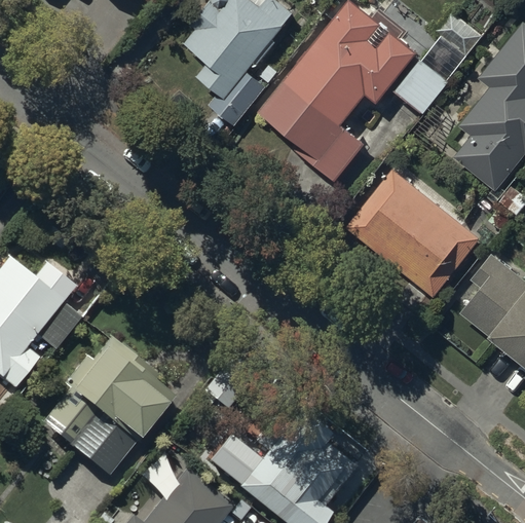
[(247,73),(291,12),(275,0),(263,0),(260,4),(257,2),(255,5),(253,3),(255,0),(211,0),(189,26),(194,30),(183,43),(205,65),(195,78),(221,98),(212,110),(233,126),(263,86),(247,73)]
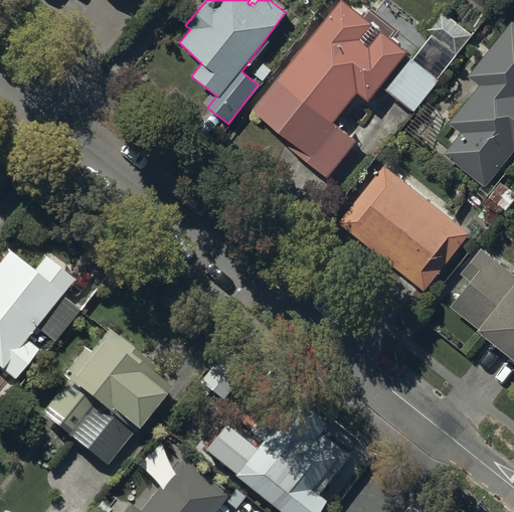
[(406,53),(340,0),(252,110),(295,144),(291,149),(326,177),(355,141),(332,122),(355,93),(367,102),(406,53)]
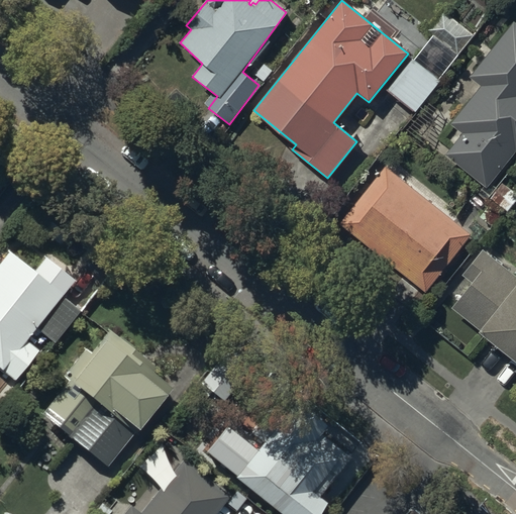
[(474,34),(443,10),(427,30),(457,55),(474,34)]
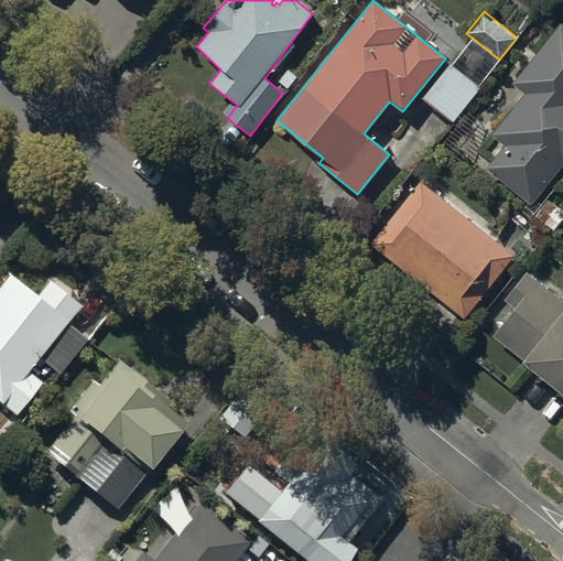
[(562,25),(560,23),(512,84),(524,93),(491,135),(505,144),(485,169),(530,204),(562,164),(562,25)]
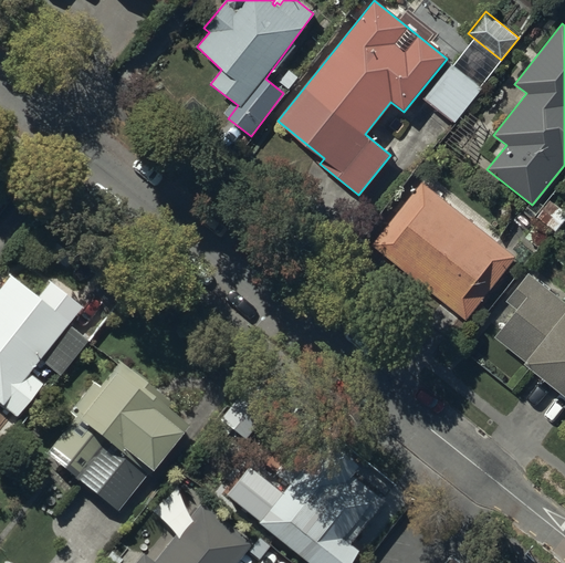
[(482,87),(452,64),(425,100),(454,123),(482,87)]
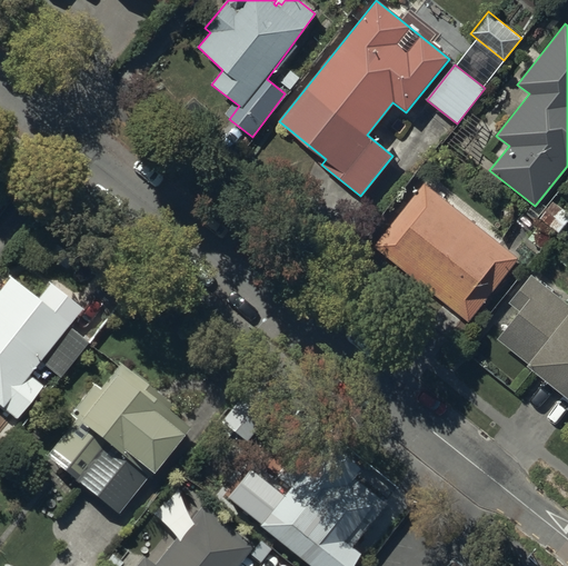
[(518,257),(424,182),(374,247),(468,321),(518,257)]
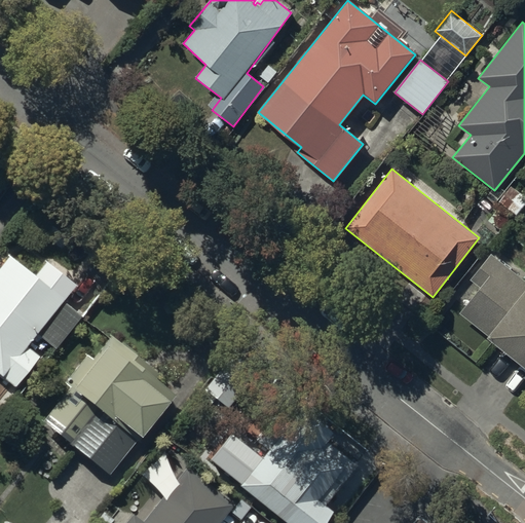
[(524,203),(524,196),(511,184),(497,200),(516,215),(524,203)]
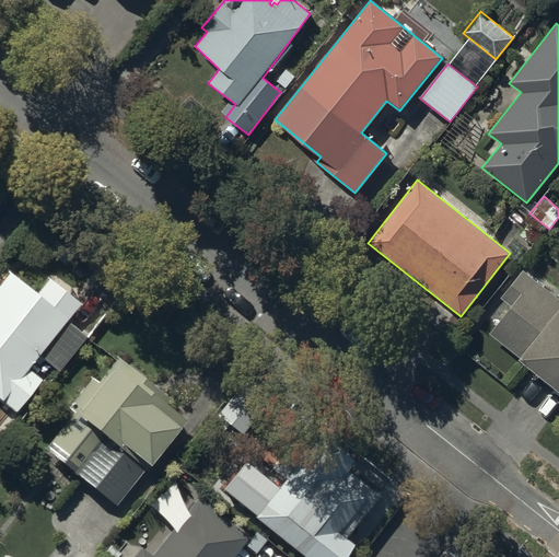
[(558,299),(523,270),(501,298),(512,306),(490,334),(522,360),(520,363),(558,395),(558,299)]
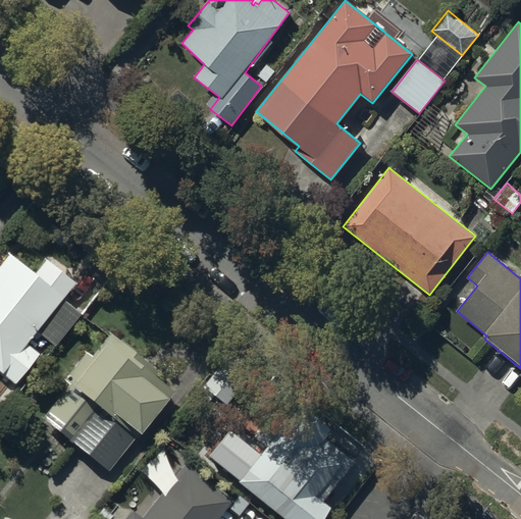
[(80,312),(7,257),(0,266),(0,400),(12,383),(14,385),(43,348),(31,338),(35,332),(54,347),(80,312)]
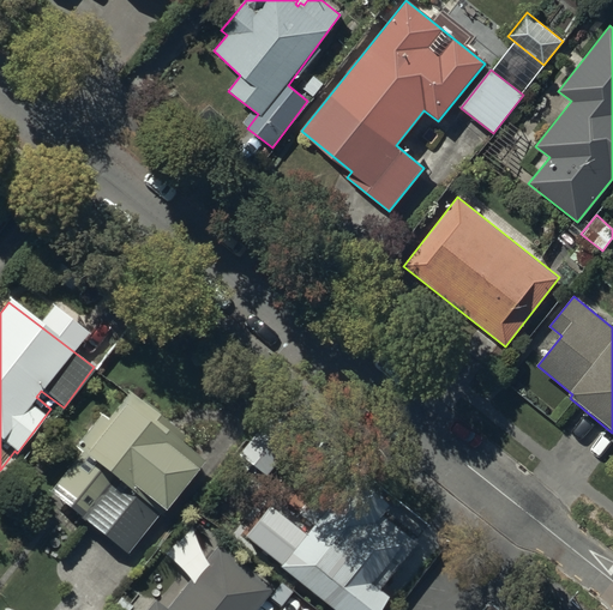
[(162,515),(194,476),(191,473),(199,463),(151,424),(156,418),(140,405),(133,415),(124,408),(116,416),(112,412),(104,421),(98,416),(78,442),(84,447),(47,493),(126,555),(158,513),(162,515)]
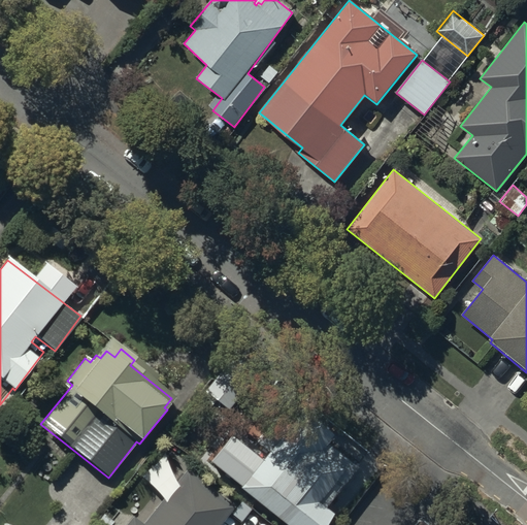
[(325,511),(358,466),(325,443),(336,427),(292,394),(254,446),(264,454),(235,492),(280,524),(325,524),(332,516),(325,511)]
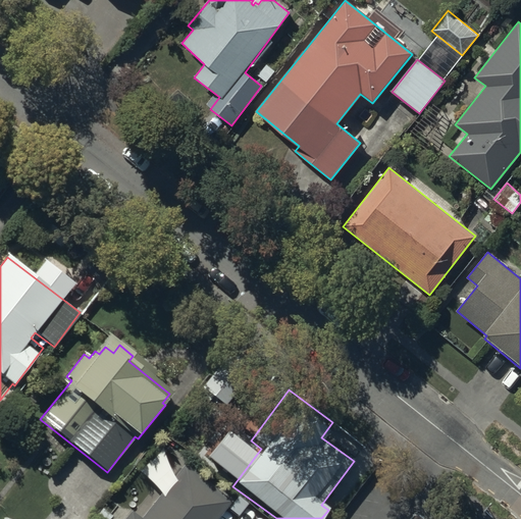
[(140,518),(131,510),(122,518),(214,518),(224,507),(237,516),(248,504),(237,495),(232,501),(185,462),(140,518)]
